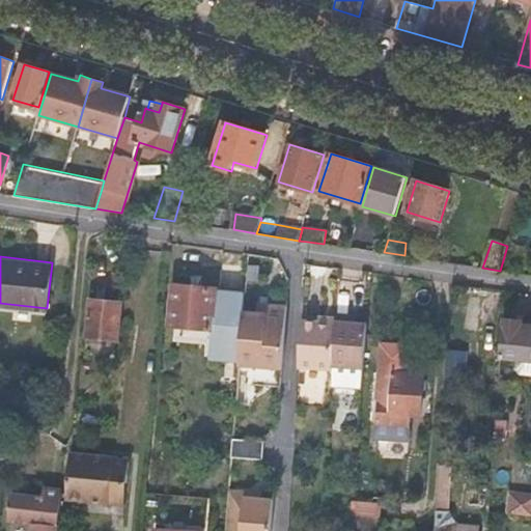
[(214,289),(173,286),(170,324),(211,329),(208,358),(238,361),(241,315),(243,295),(214,291),(214,289)]
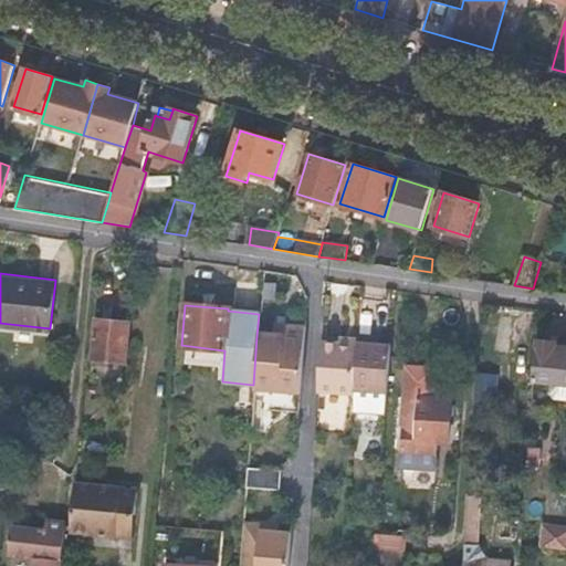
[(125,363),(129,323),(96,320),(93,359),(125,363)]
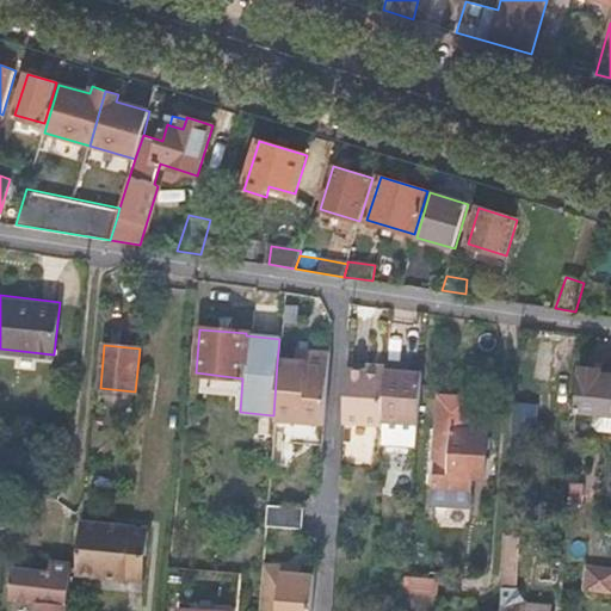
[(306,352),(304,364),(294,363),(277,363),(273,415),(273,423),(325,426),(331,353),(306,352)]
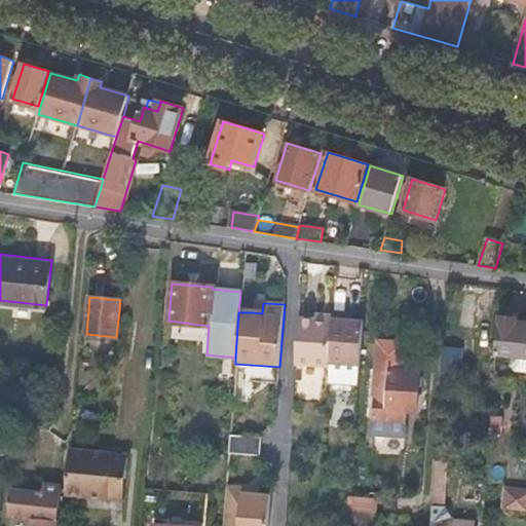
[(262,313),(263,303),(254,303),(253,312),(262,313)]
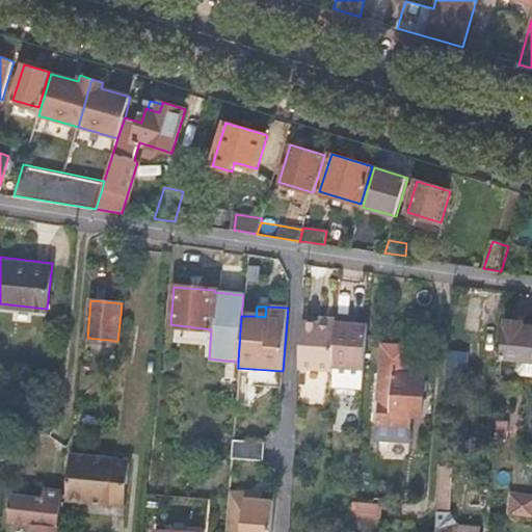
[(335,323),(333,367),(363,369),(366,326),(349,325),(350,317),(336,317),(335,323)]
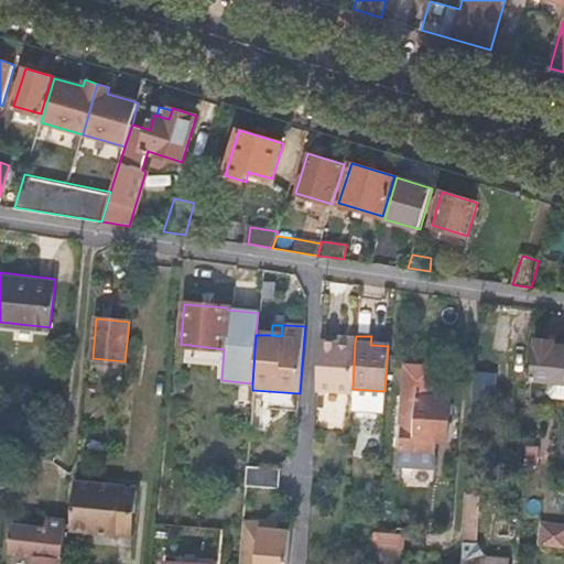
[(551,349),(551,339),(537,338),(532,380),(559,381),(563,381),(563,349),(556,349),(551,349)]
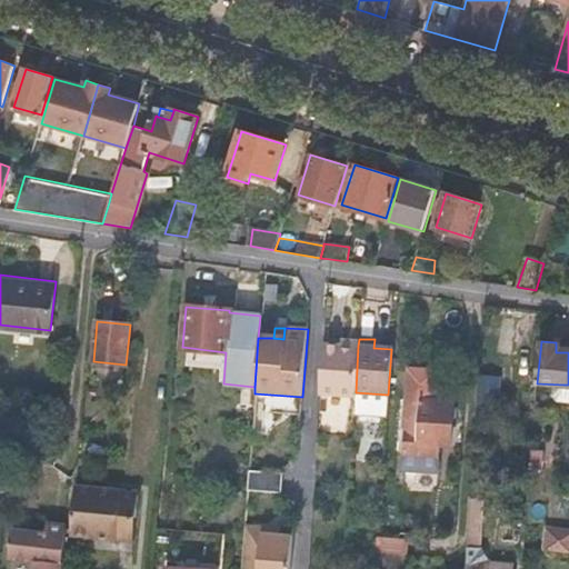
[(356,392),(358,346),(323,343),(321,392),(356,395),(356,392)]
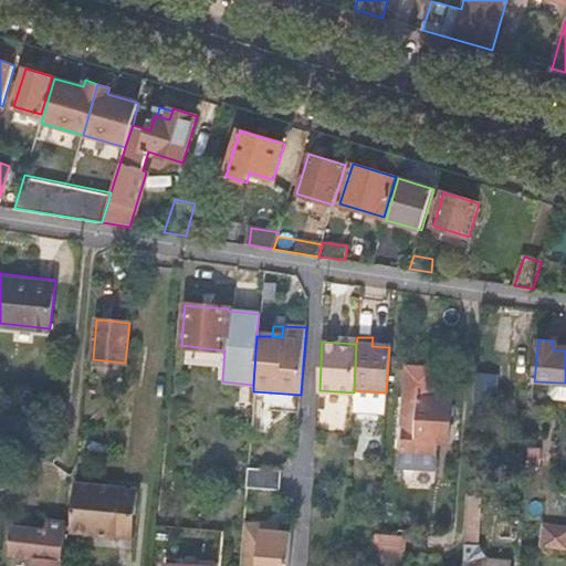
[(399,450),(433,451),(435,440),(448,441),(451,397),(432,396),(435,366),(407,364),(399,450)]
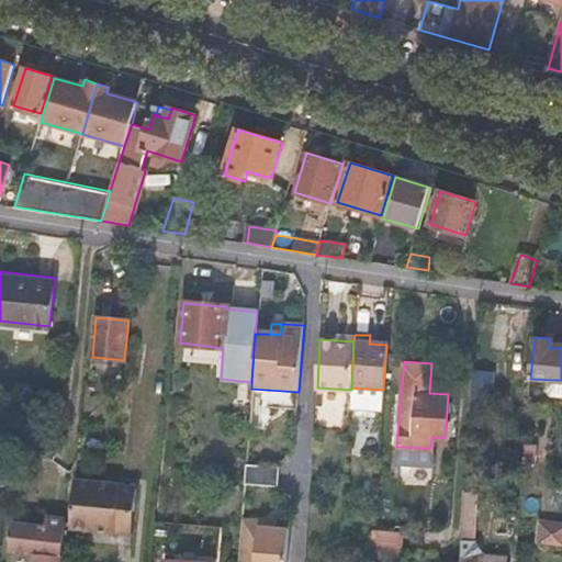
[(495,373),(474,371),(472,403),(493,404),(495,373)]
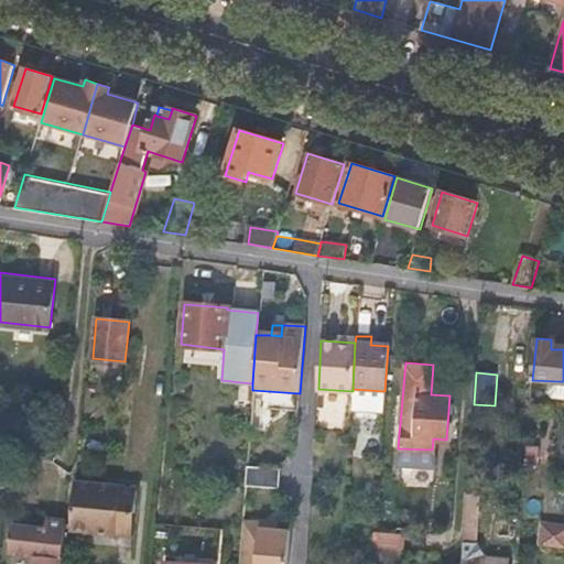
[(382,414),(384,391),(353,389),(353,391),(350,413),(382,414)]
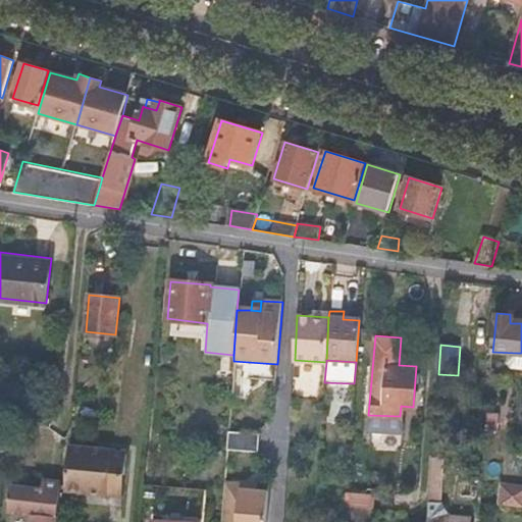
[(298,364),(297,395),(319,396),(321,365),(298,364)]
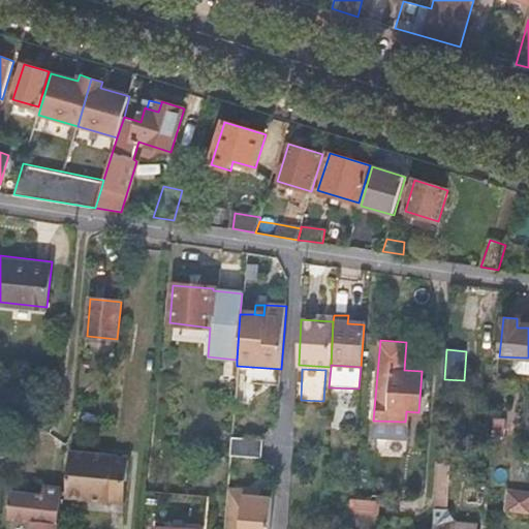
[(495,416),(494,435),(507,436),(508,417),(495,416)]
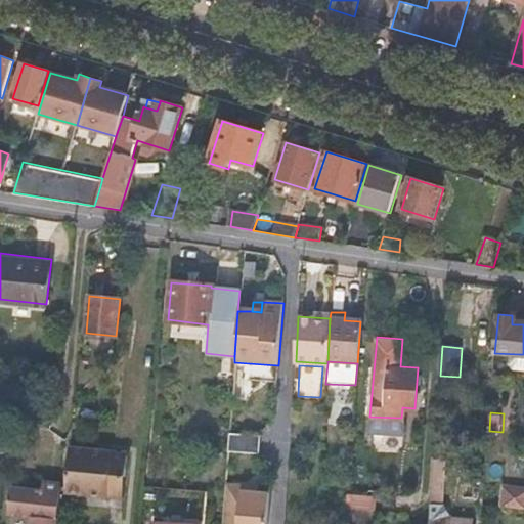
[(401,418),(369,417),(369,431),(401,433),(401,418)]
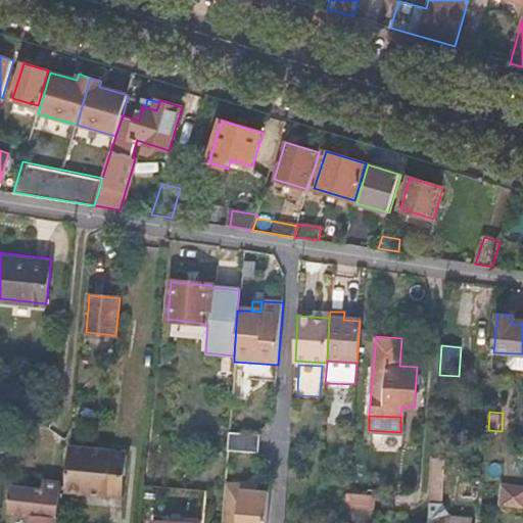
[(228,434),(227,454),(259,456),(260,436),(228,434)]
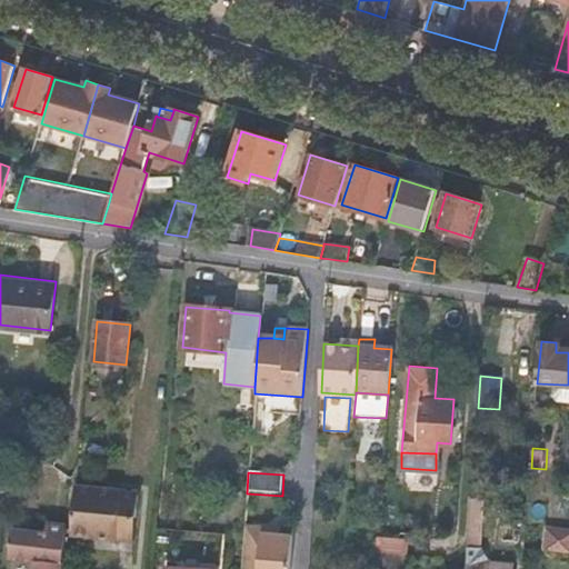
[(92,536),(118,538),(120,517),(138,518),(141,492),(78,485),(75,528),(78,539),(88,540),(92,536)]
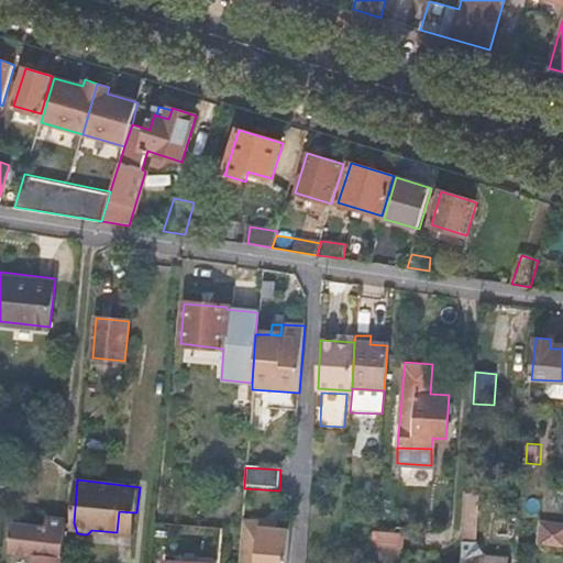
[(467,493),(463,540),(474,541),(478,494),(467,493)]
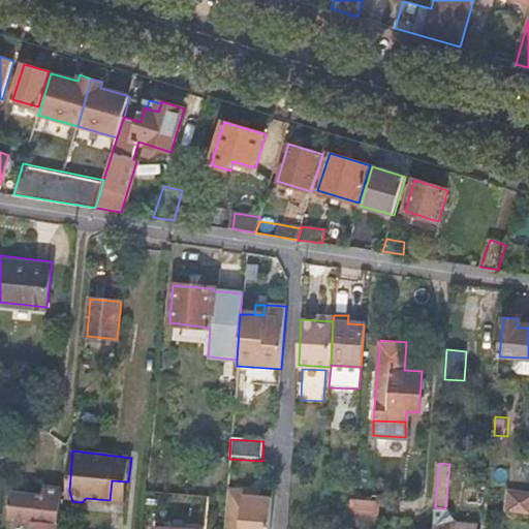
[(126,501),(128,481),(112,480),(110,500),(126,501)]
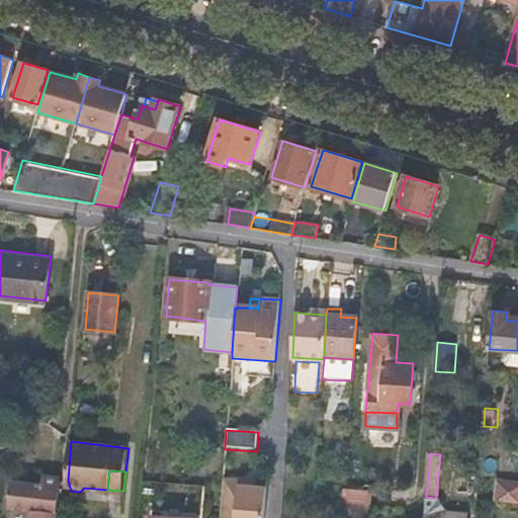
[(238,483),(222,482),(221,505),(219,517),(264,517),(266,509),(267,492),(267,489),(237,487),(238,483)]
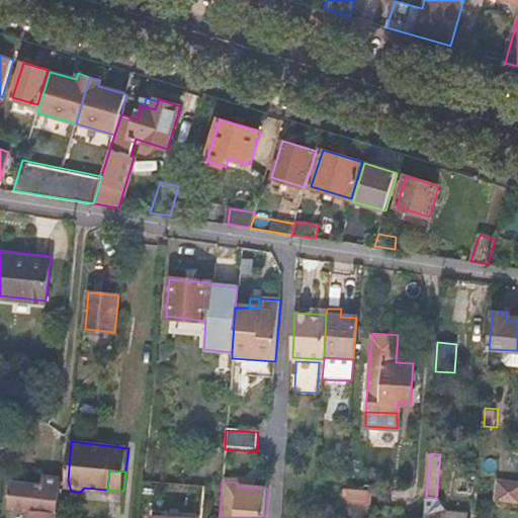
[(504,489),(497,489),(496,501),(517,503),(517,483),(505,483),(504,489)]
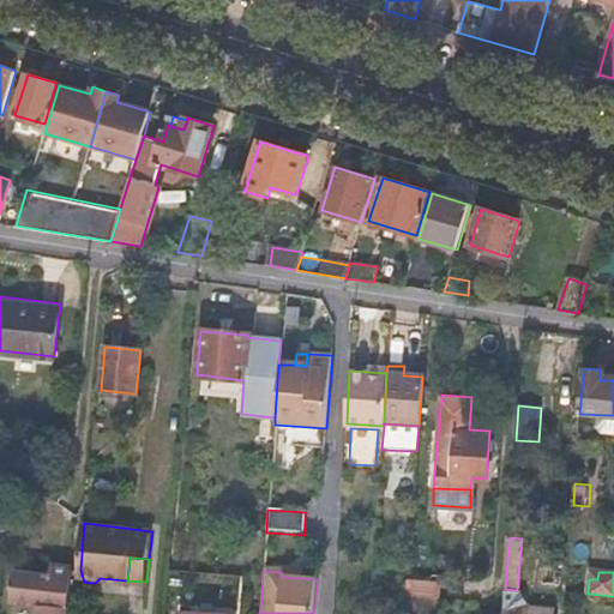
[(38,605),(37,613),(67,613),(68,607),(70,579),(14,575),(12,602),(38,605)]
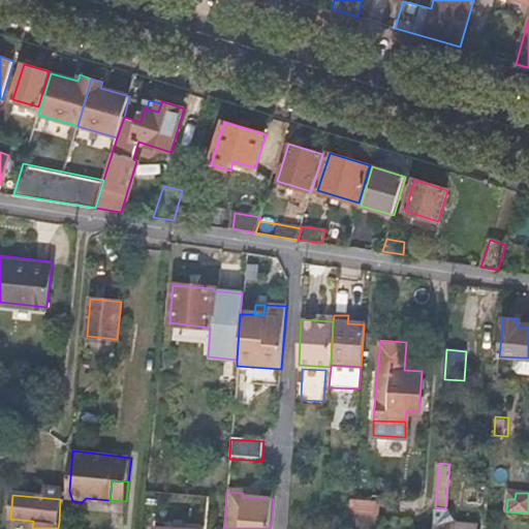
[(351,497),(350,514),(373,516),(375,516),(376,499),(351,497)]
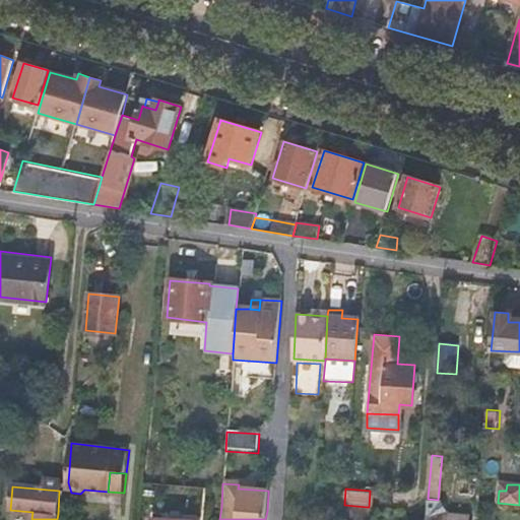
[(365,519),(367,507),(344,505),(342,519),(365,519)]
